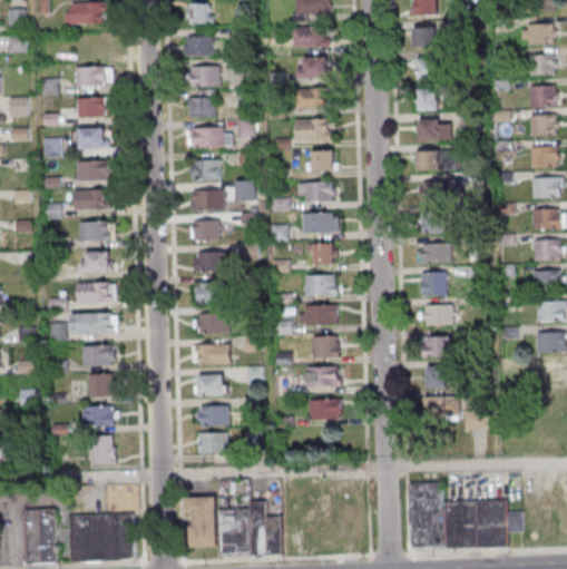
[(325,0),(296,0),(296,15),(325,15),(325,0)]
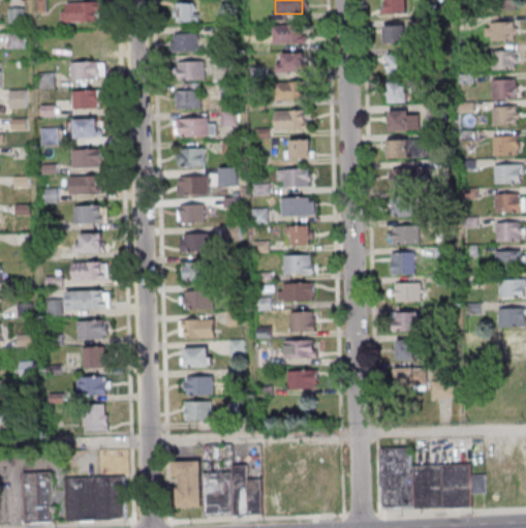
[(406,14),(406,0),(379,0),(380,14),(406,14)]
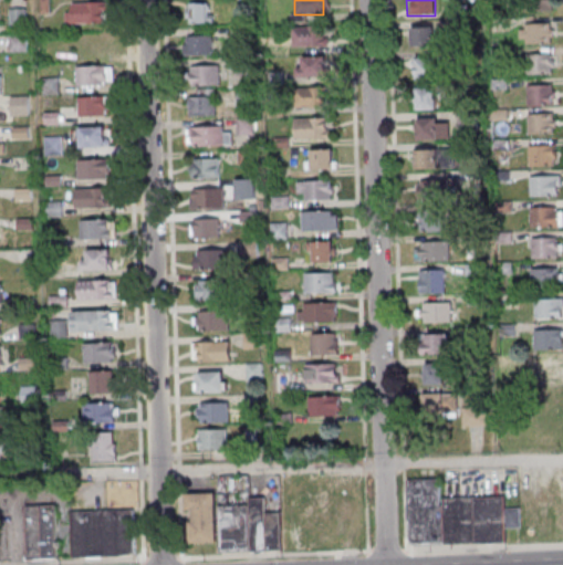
[(520,0),(549,0),(550,11),(521,11),(520,0)]
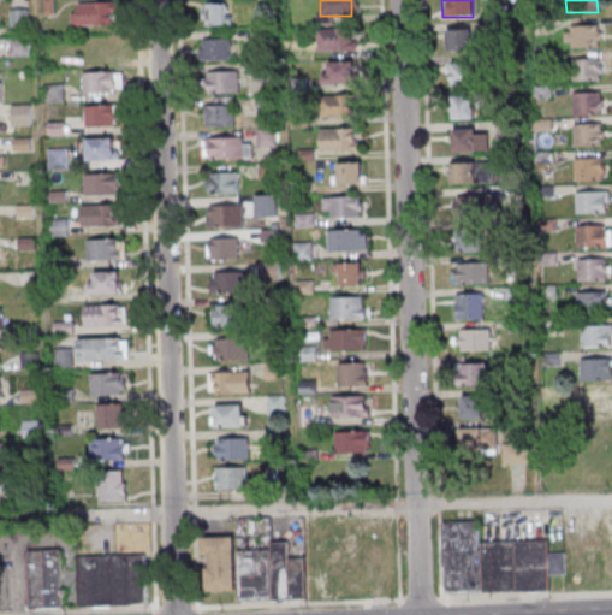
[(110,4),(111,24),(81,25),(81,5),(110,4)]
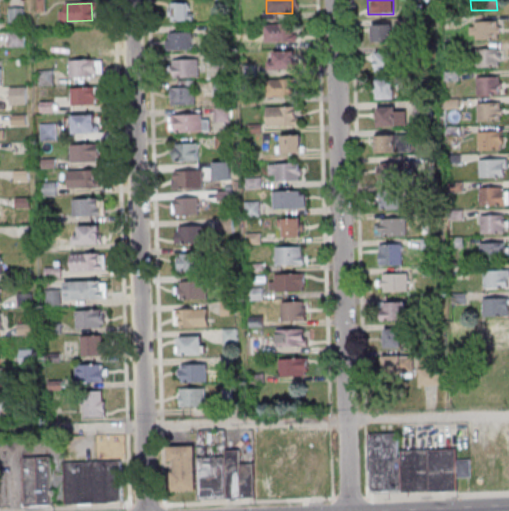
[(166,23),(187,23),(187,4),(166,4),(166,23)]
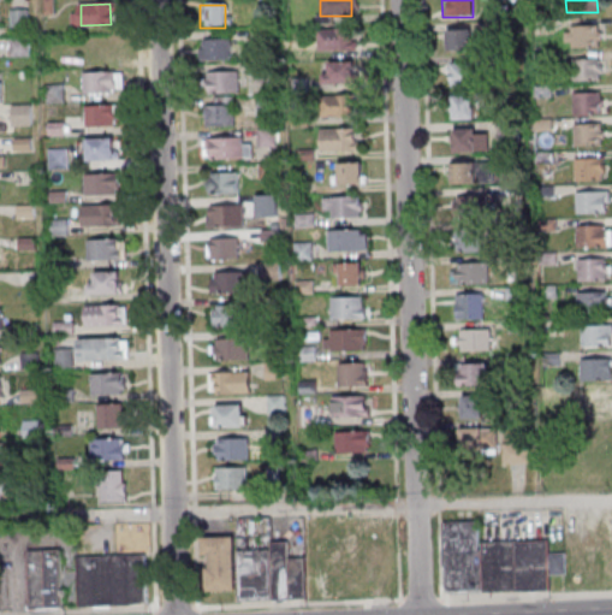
[(25,10),(27,30),(9,31),(7,11),(25,10)]
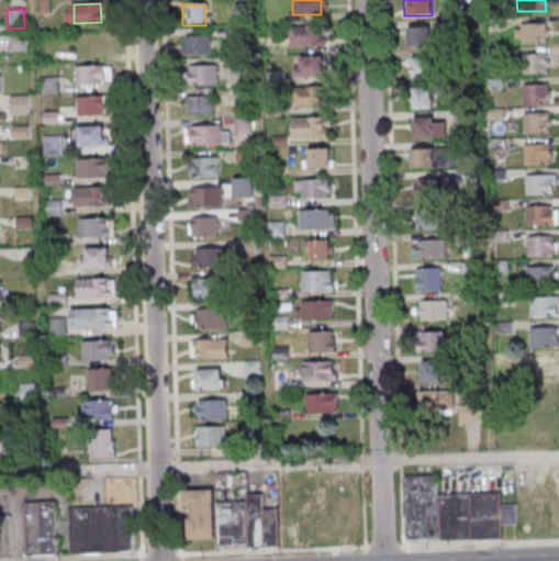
[(517,24),(546,23),(547,42),(518,43),(517,24)]
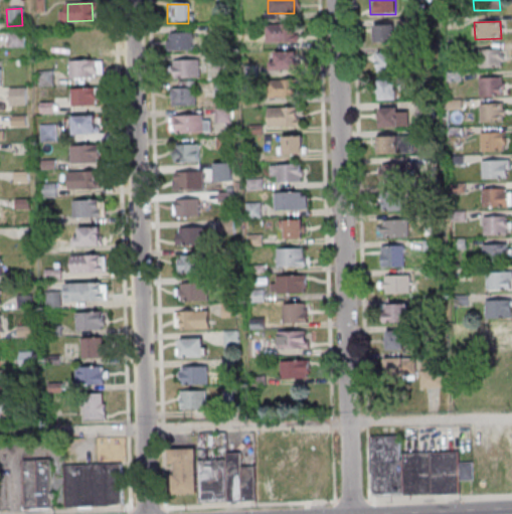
[(263,25),(263,44),(296,44),(296,25),(263,25)]
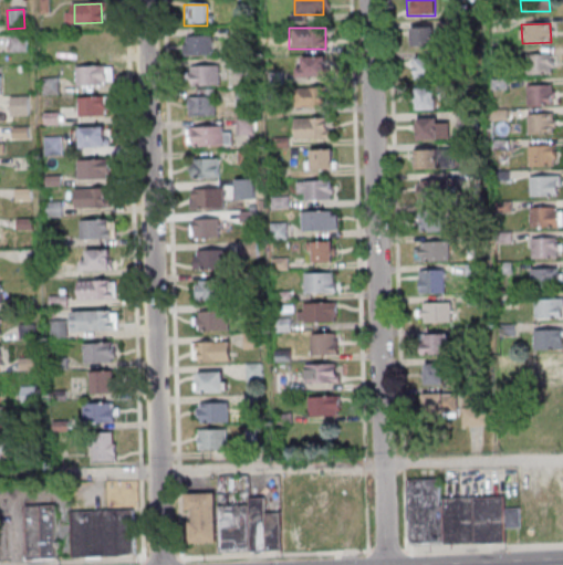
[(409,46),(431,46),(431,28),(409,28),(409,46)]
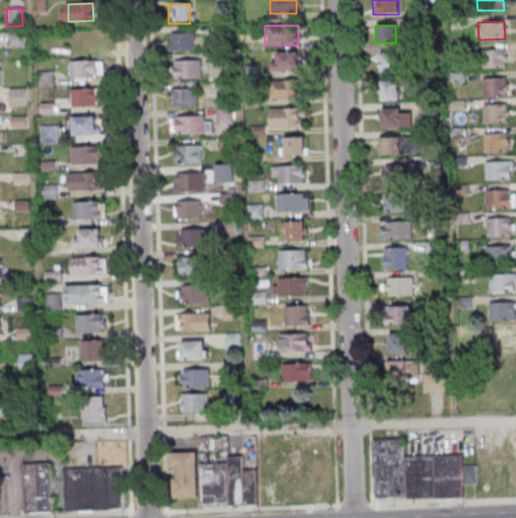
[(22,32),(22,47),(7,47),(6,32),(22,32)]
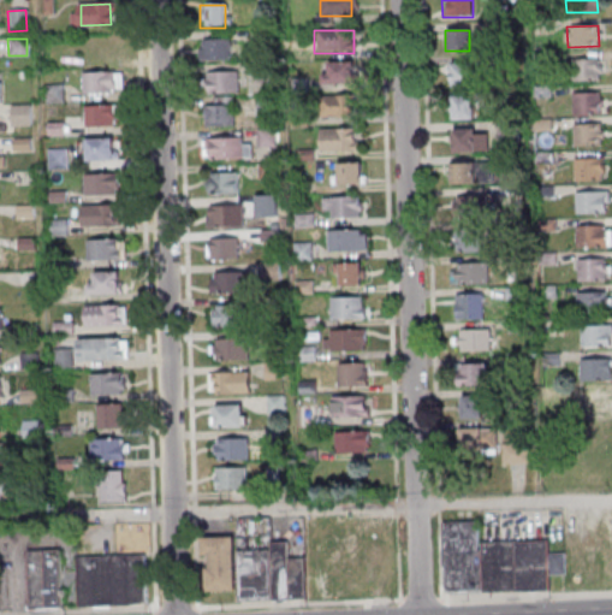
[(111,39),(111,59),(82,60),(82,39),(111,39)]
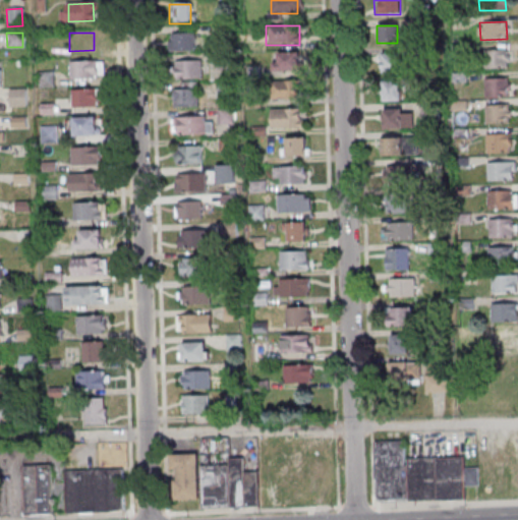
[(193,53),(193,35),(167,35),(167,53),(193,53)]
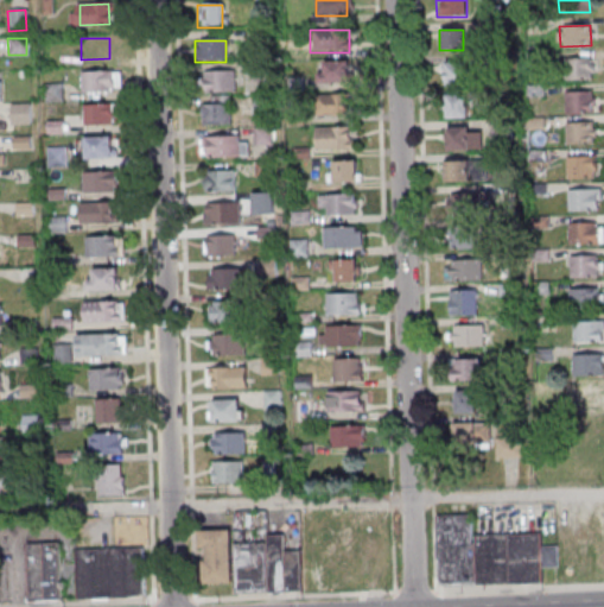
[(561,59),(592,58),(593,78),(561,80),(561,59)]
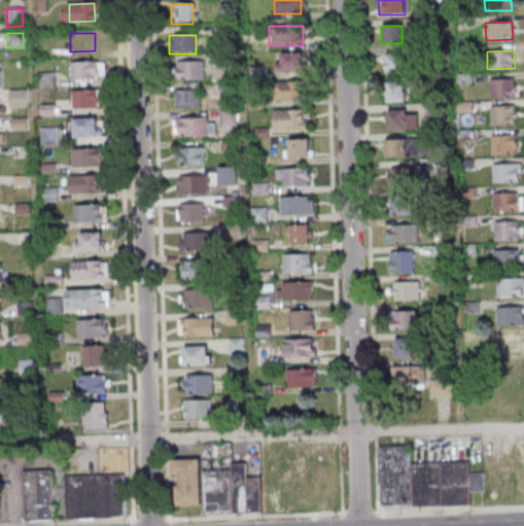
[(275,55),(275,74),(303,74),(303,55),(275,55)]
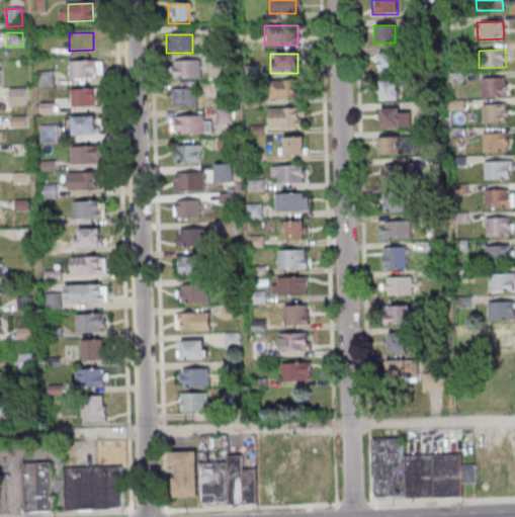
[(376,54),(376,72),(397,72),(397,54),(376,54)]
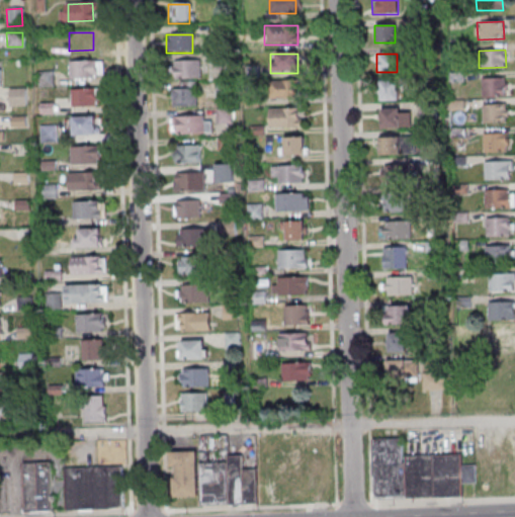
[(92,61),(92,78),(68,79),(68,61),(92,61)]
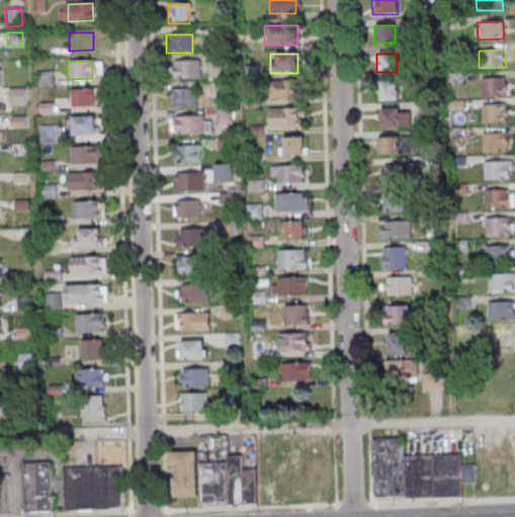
[(198,80),(198,62),(172,62),(172,80),(198,80)]
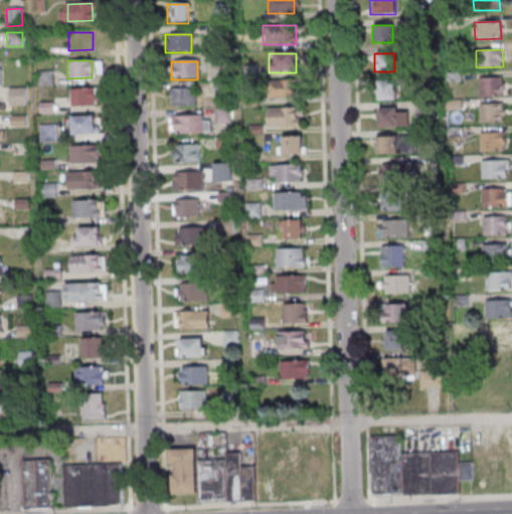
[(476,78),(502,77),(503,95),(476,96),(476,78)]
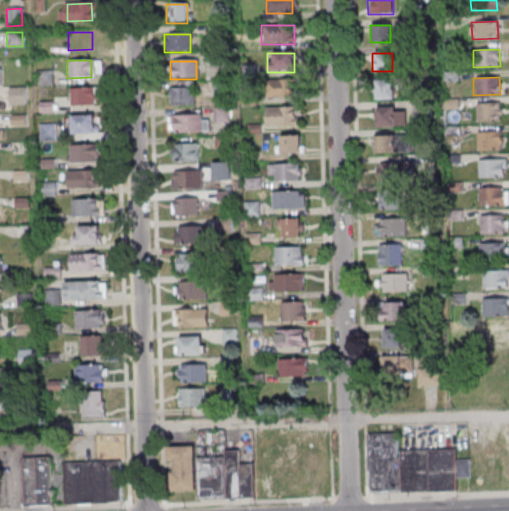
[(292,97),(292,80),(267,80),(267,97),(292,97)]
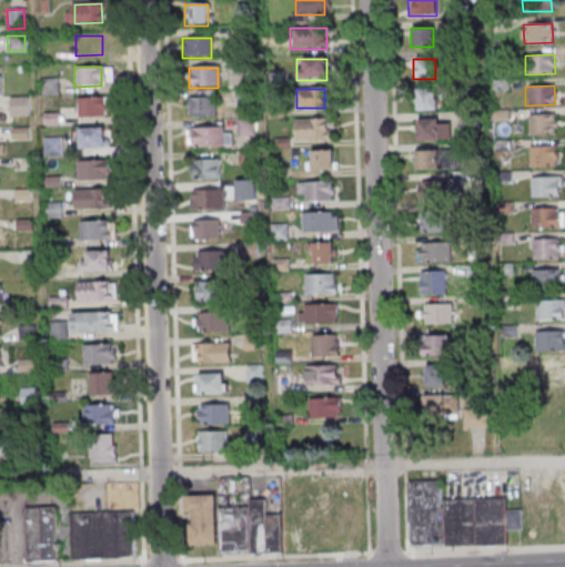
[(437,110),(437,89),(413,90),(413,110),(437,110)]
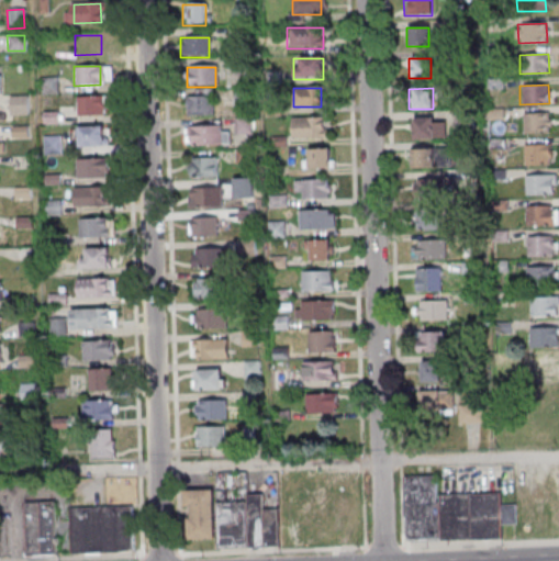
[(234,107),(246,104),(244,91),(232,93),(234,107)]
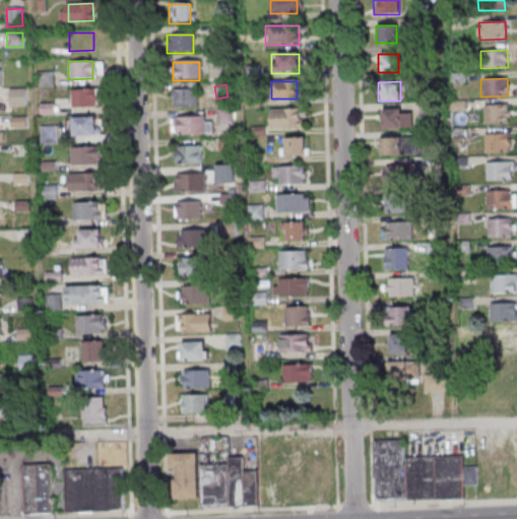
[(23,88),(23,106),(8,107),(8,89),(23,88)]
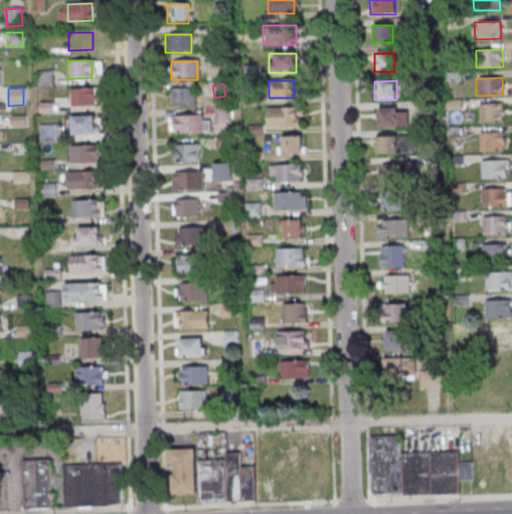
[(193,106),(193,88),(169,88),(169,106),(193,106)]
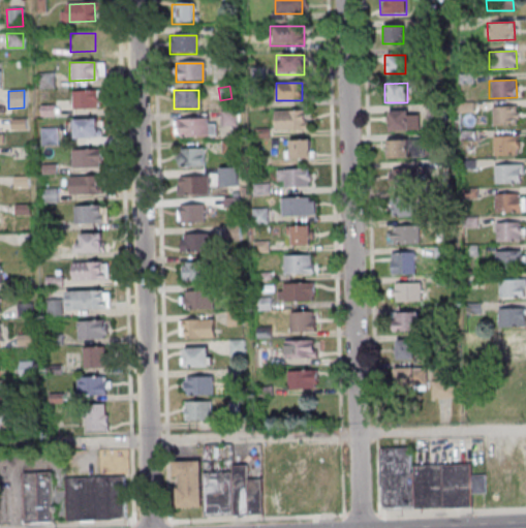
[(96,91),(96,109),(71,110),(71,91),(96,91)]
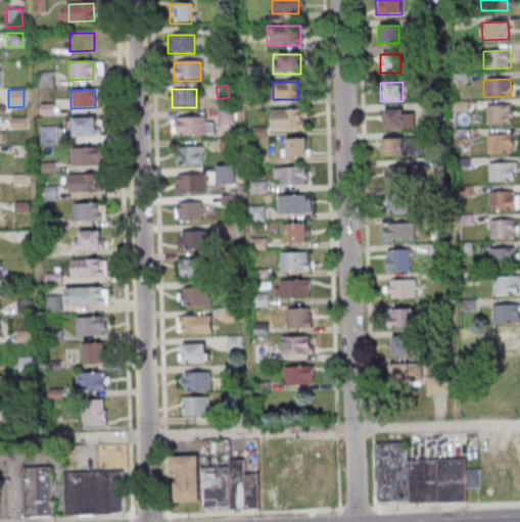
[(484,106),(512,105),(512,124),(485,124),(484,106)]
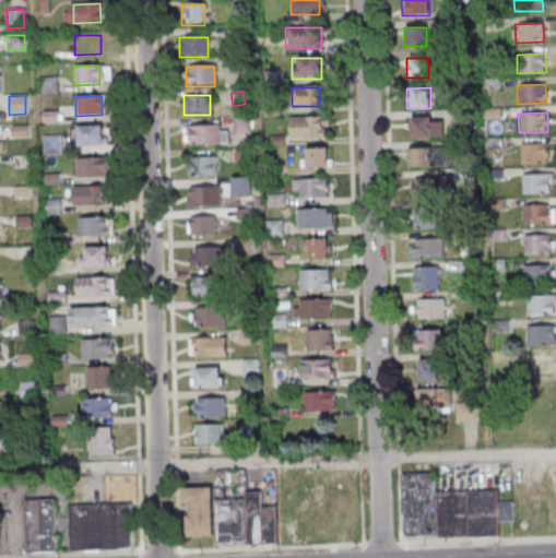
[(323,139),(323,118),(288,118),(288,139),(323,139)]
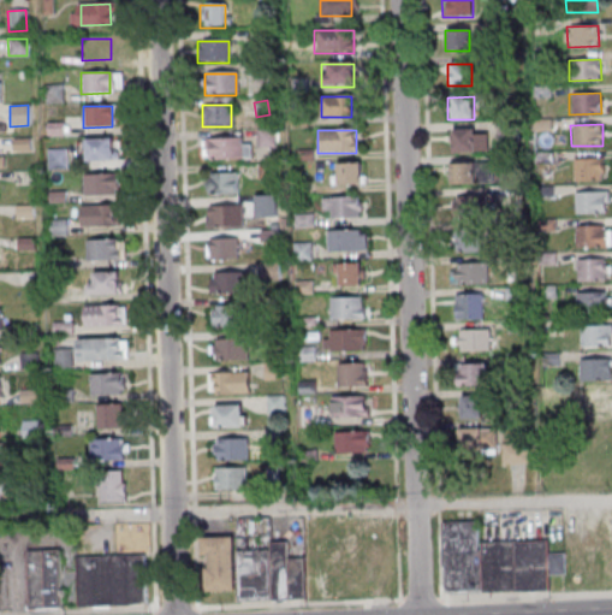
[(486,153),(486,130),(450,130),(450,153),(486,153)]
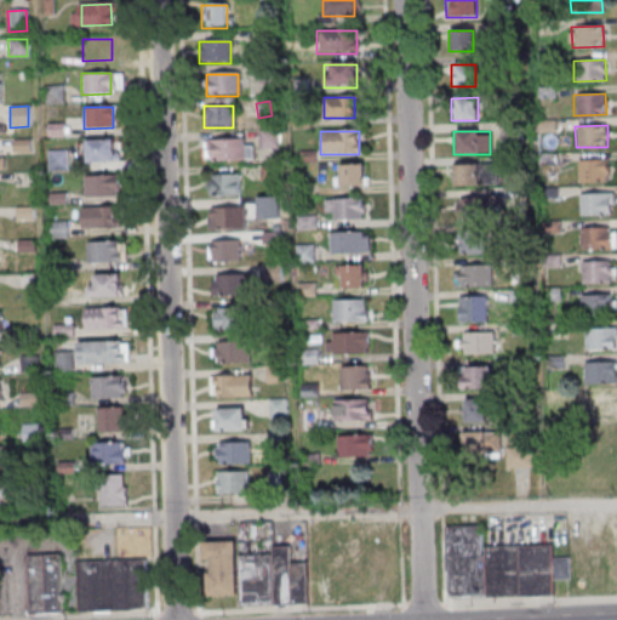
[(275,149),(275,132),(257,132),(257,149),(275,149)]
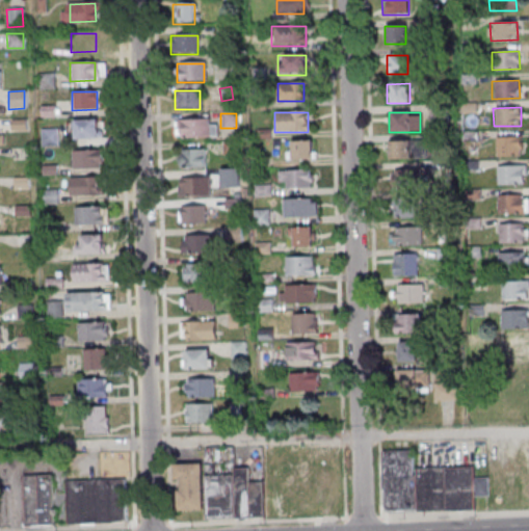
[(98,120),(98,138),(73,138),(72,121),(98,120)]
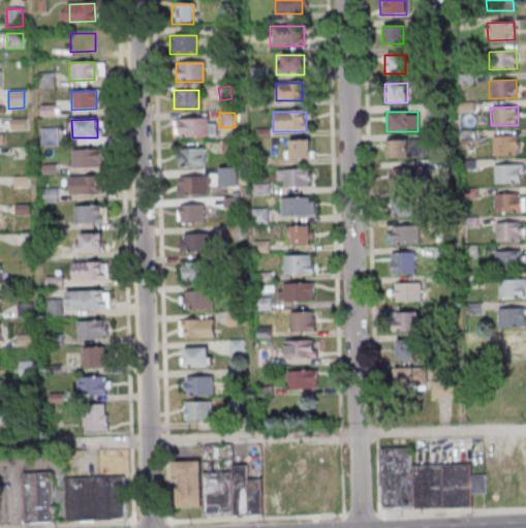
[(214,119),(174,119),(174,137),(214,137),(214,119)]
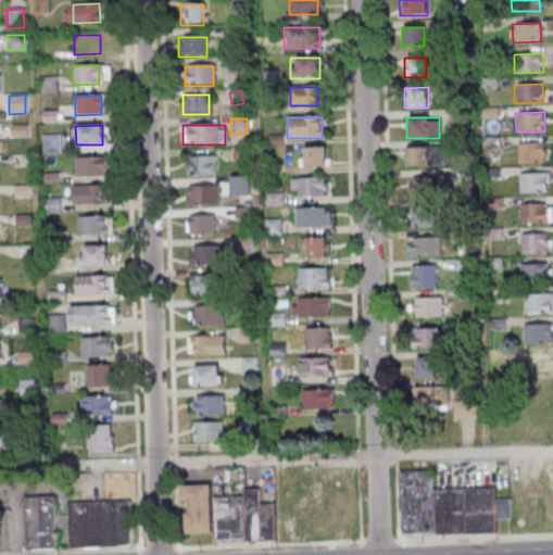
[(59,135),(59,153),(42,153),(41,135),(59,135)]
